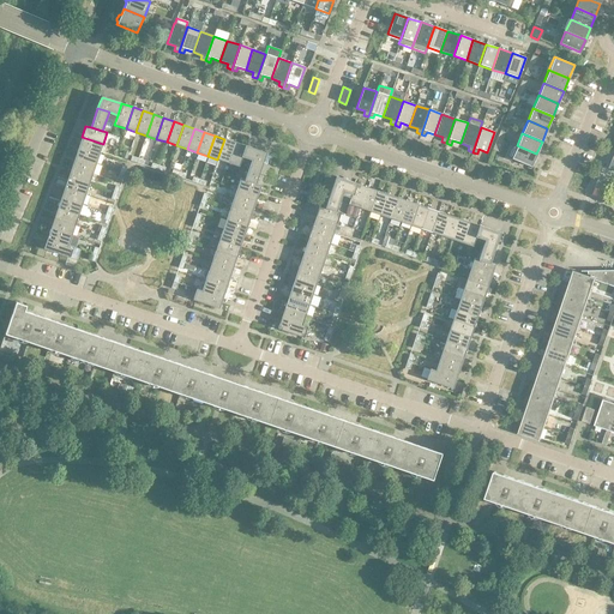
[(103,144),(82,137),(78,146),(100,154),(103,144)]
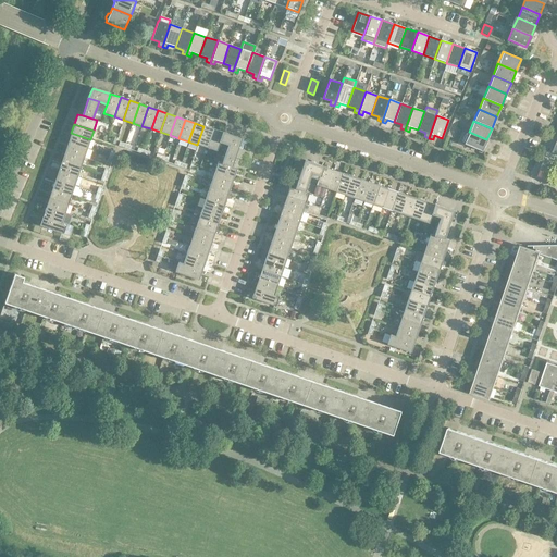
[(457,127),(456,126),(452,125),(447,135),(453,137),(457,127)]
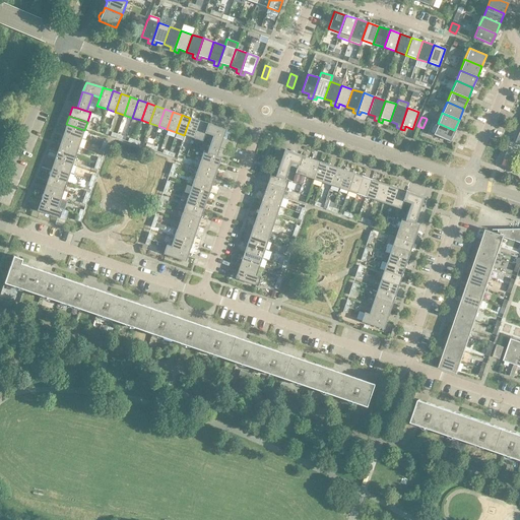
[(199,120),(190,118),(184,135),(193,138),(199,120)]
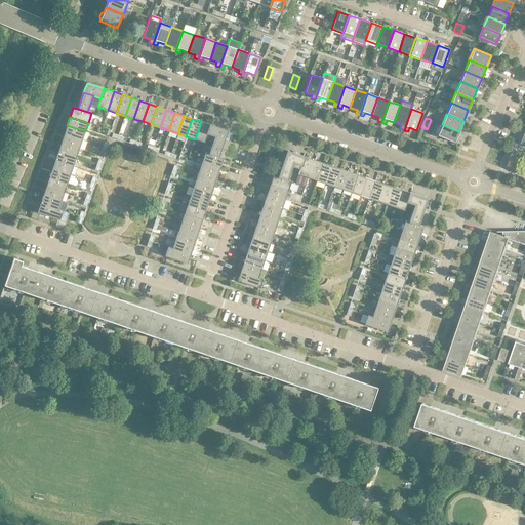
[(210,125),(201,121),(195,139),(204,143),(206,134),(210,125)]
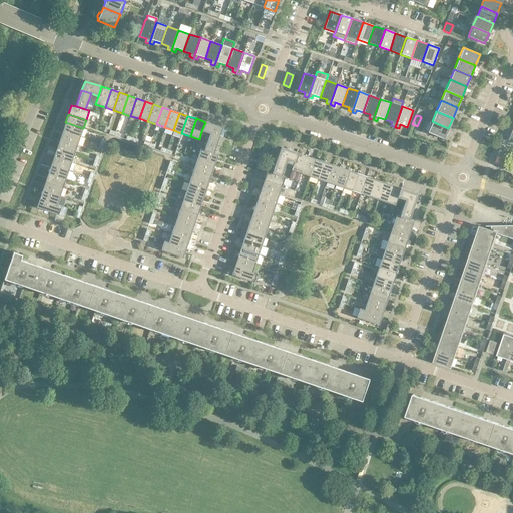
[(427,134),(428,133),(444,139),(448,128),(432,121),(426,119),(421,131),(427,134)]
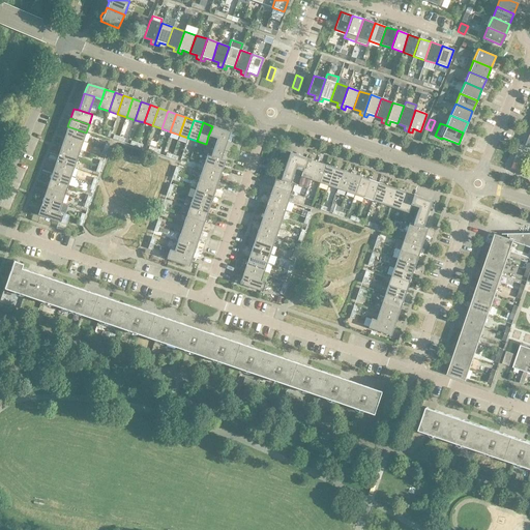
[(86,133),(67,126),(64,136),(83,142),(86,133)]
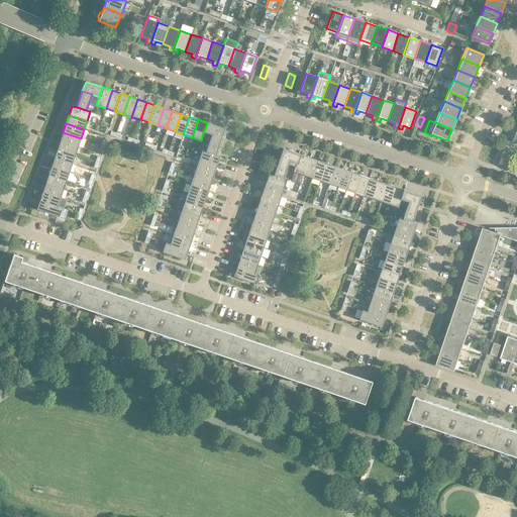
[(224,128),(207,123),(203,132),(211,135),(220,138),(224,128)]
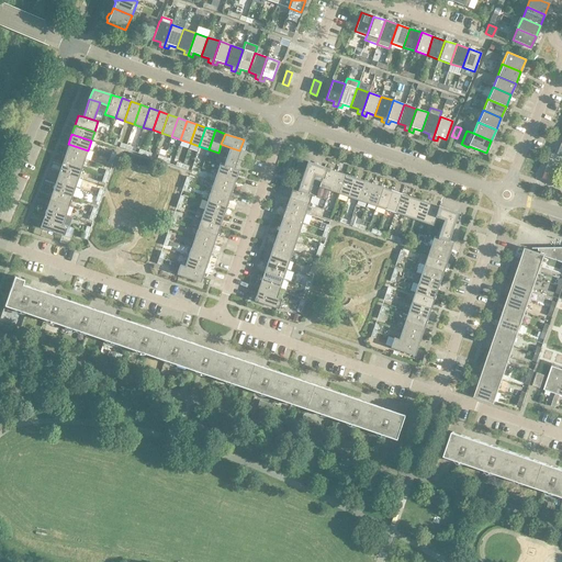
[(88,150),(68,144),(65,153),(85,159),(88,150)]
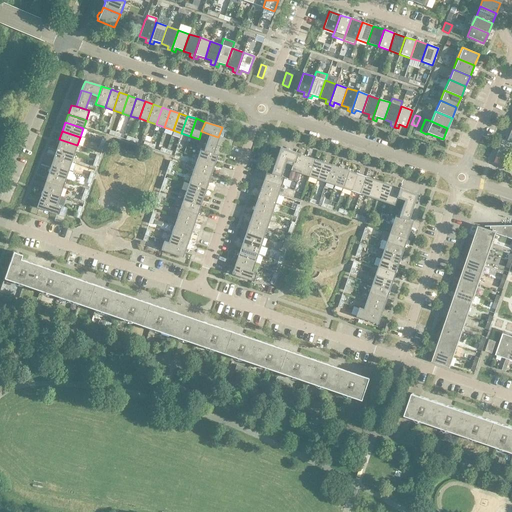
[(218,137),(209,134),(203,150),(213,153),(218,137)]
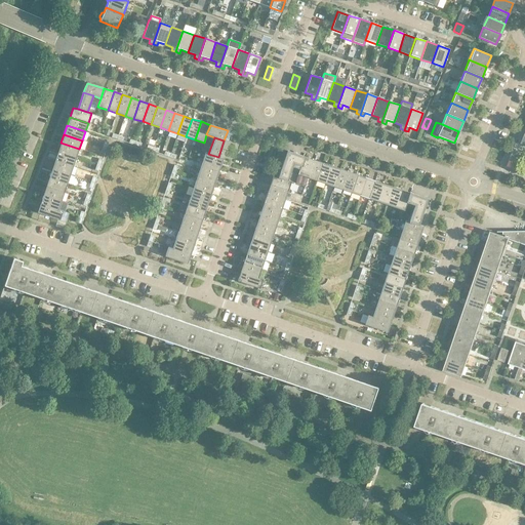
[(79,149),(61,143),(58,152),(76,158),(79,149)]
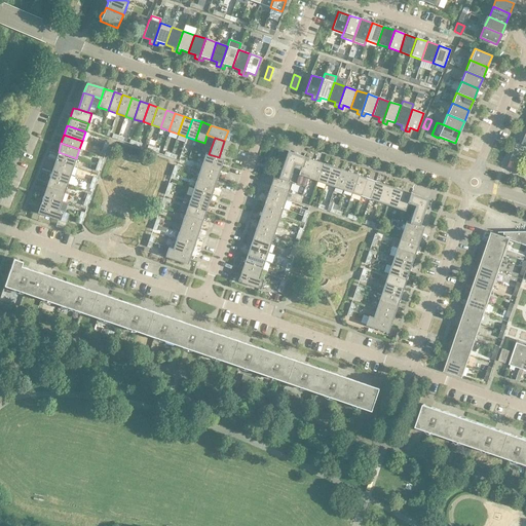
[(288,151),(286,156),(284,161),(294,164),(301,167),(304,157),(288,151)]
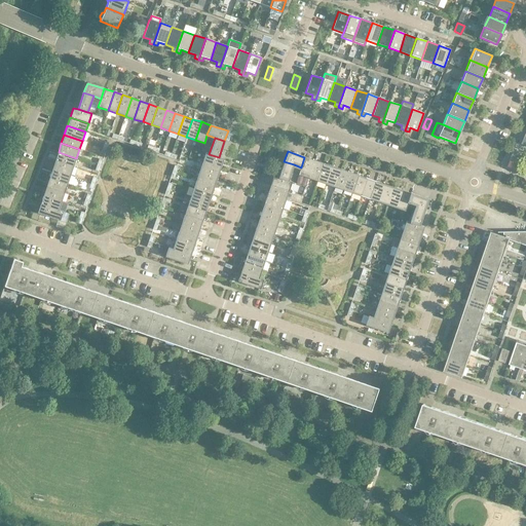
[(76,158),(59,152),(55,160),(73,166),(76,158)]
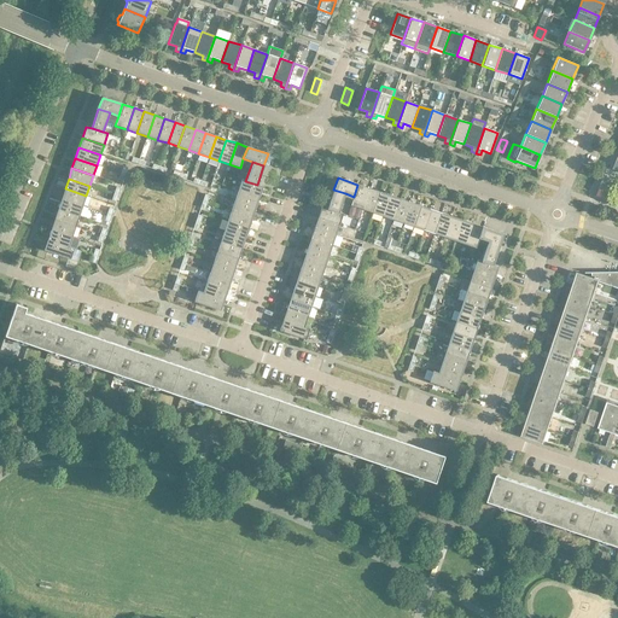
[(242,179),(238,191),(258,198),(263,186),(257,185),(245,181),(242,179)]
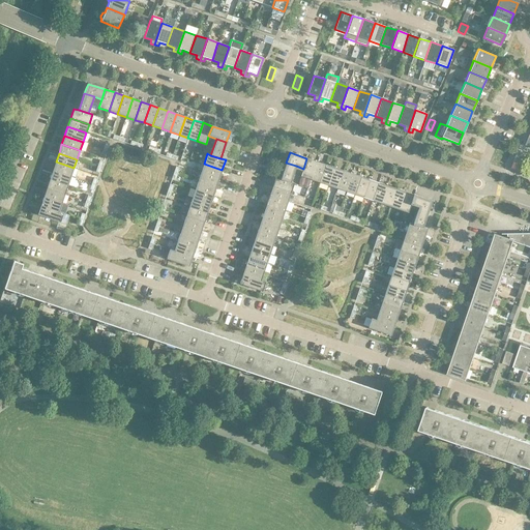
[(317,162),(306,158),(303,169),(300,176),(311,179),(317,162)]
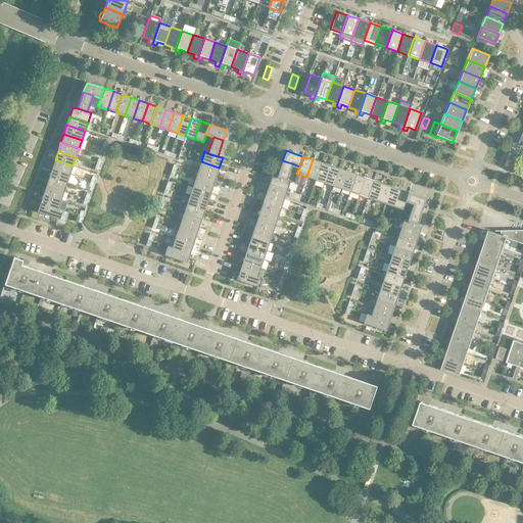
[(73,165),(55,159),(52,169),(69,175),(73,165)]
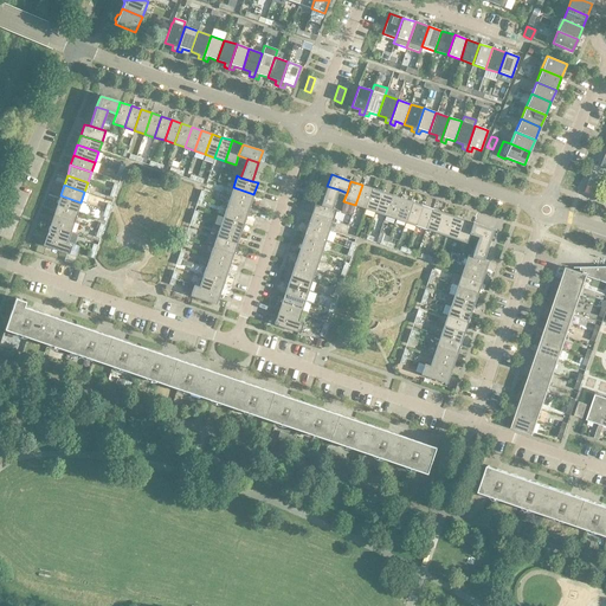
[(372,188),(362,185),(355,205),(365,208),(372,188)]
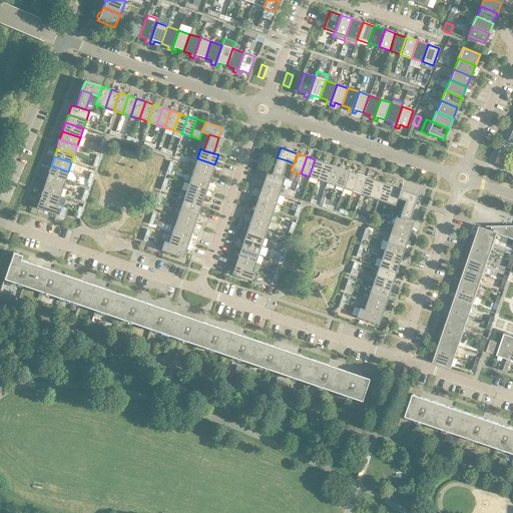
[(287,160),(277,157),(272,173),(281,176),(287,160)]
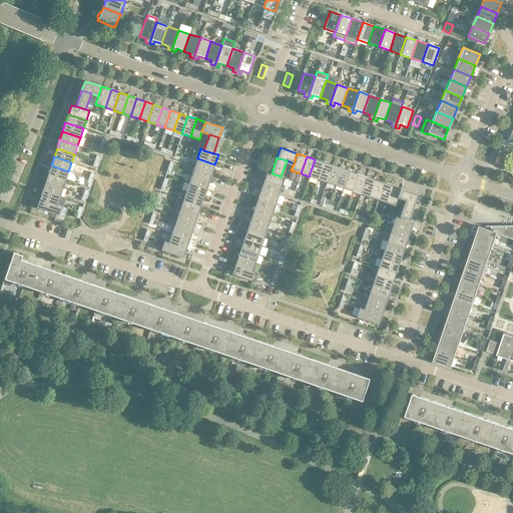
[(214,164),(197,158),(194,166),(211,172),(214,164)]
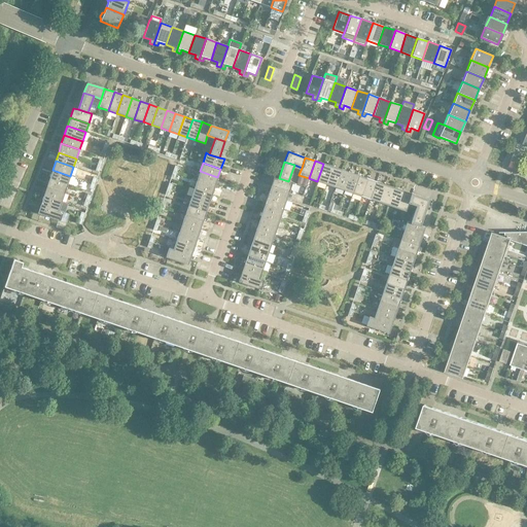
[(332,167),(323,164),(317,181),(326,184),(332,167)]
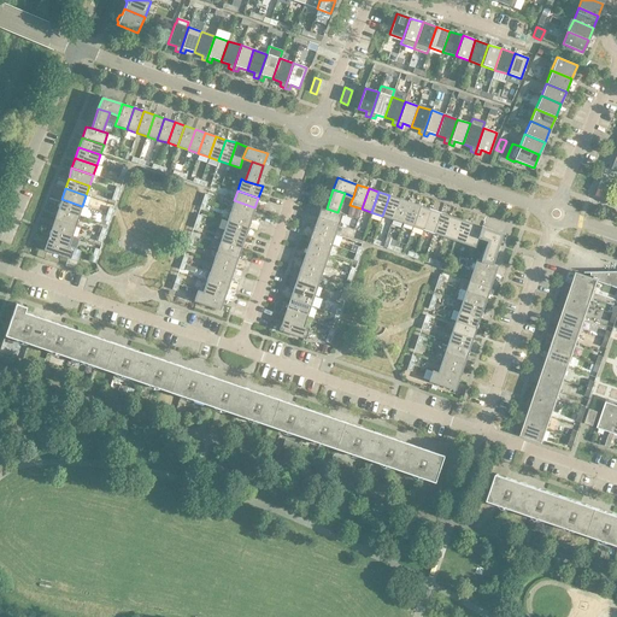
[(399,199),(389,195),(382,216),(392,219),(399,199)]
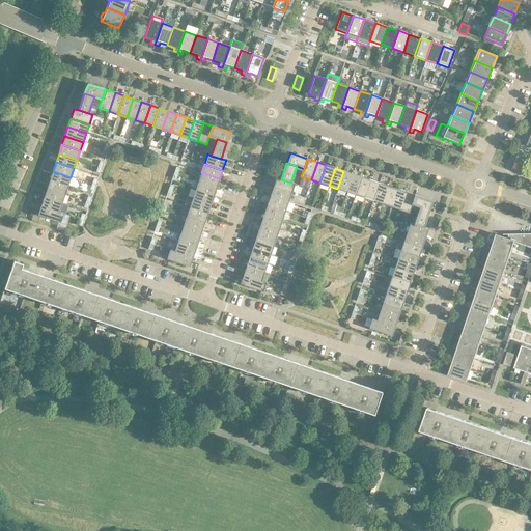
[(71,177),(53,171),(50,179),(67,186),(71,177)]
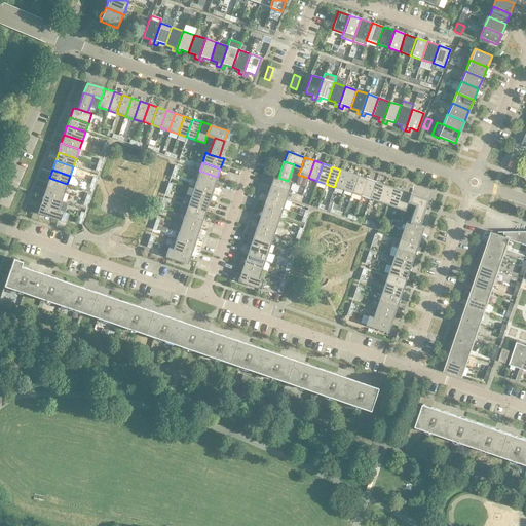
[(349,173),(340,170),(334,187),(343,190),(349,173)]
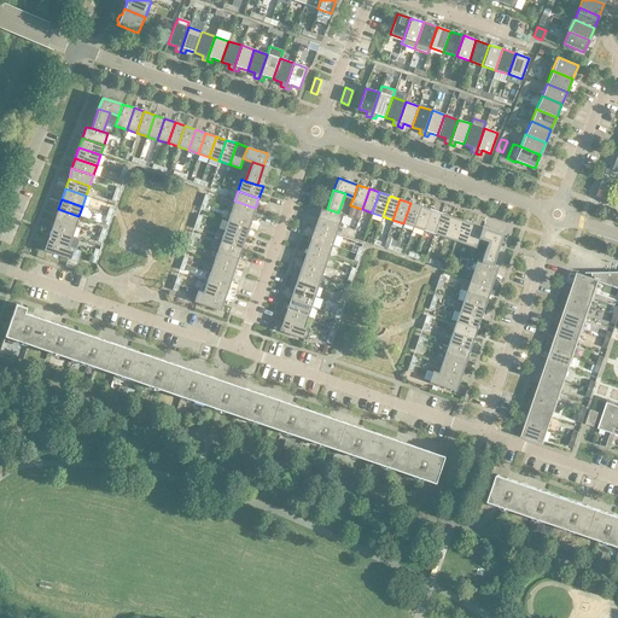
[(255,208),(234,200),(231,211),(252,219),(255,208)]
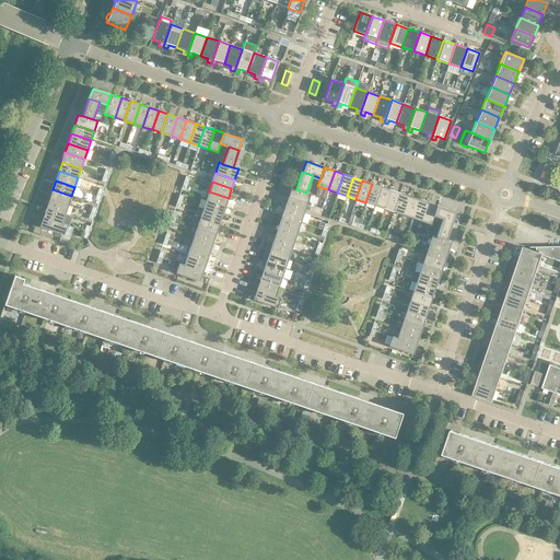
[(381,187),(372,184),(365,202),(374,206),(381,187)]
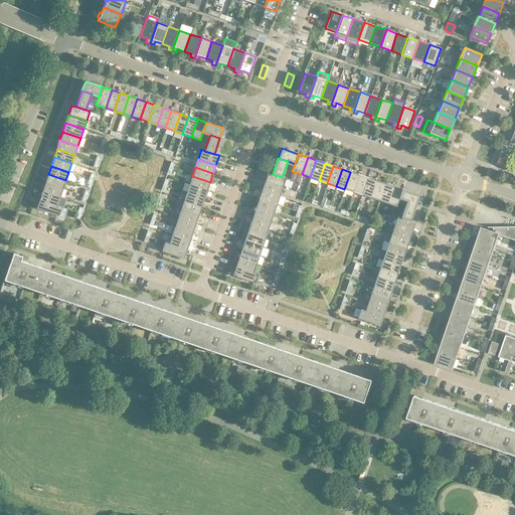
[(286,178),(282,177),(273,174),(268,172),(265,181),(283,187),(286,178)]
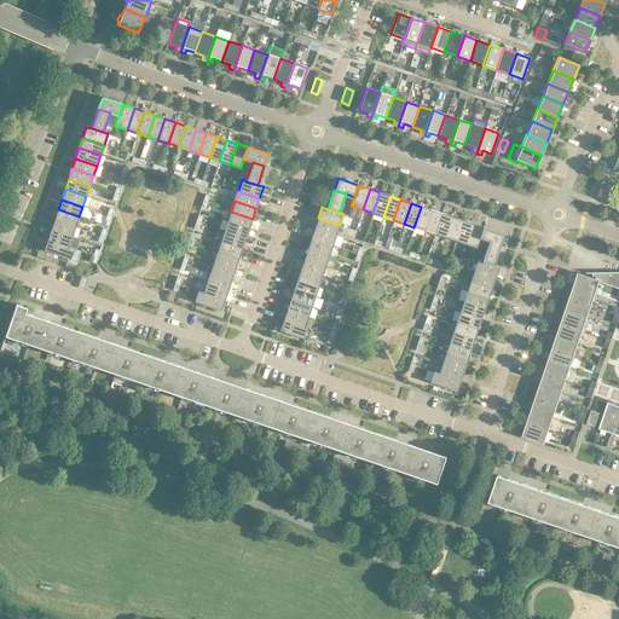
[(432,209),(421,207),(414,227),(424,231),(432,209)]
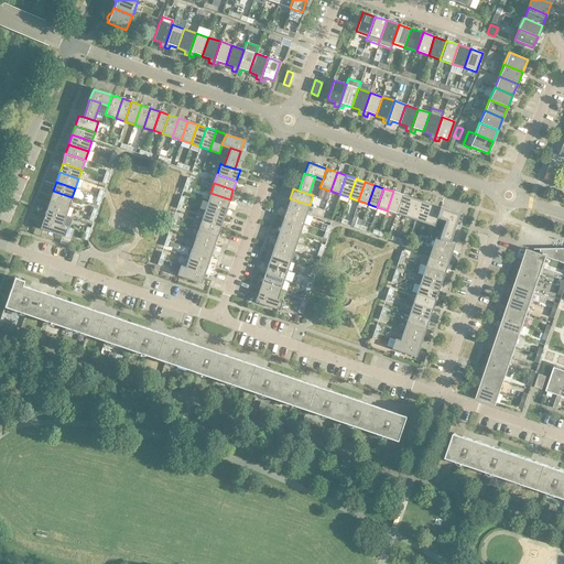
[(72,197),(53,191),(50,201),(68,207),(72,197)]
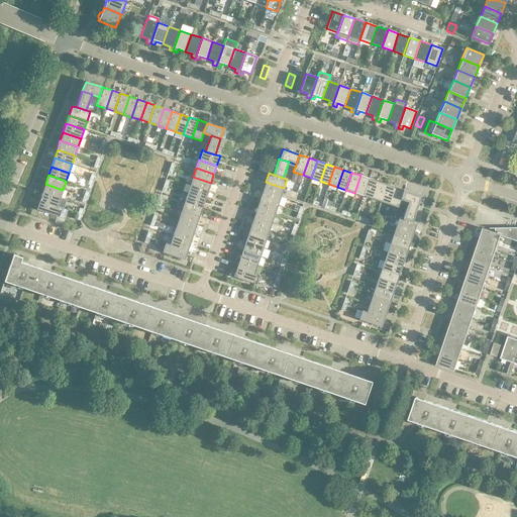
[(369,178),(360,175),(354,193),(363,196),(369,178)]
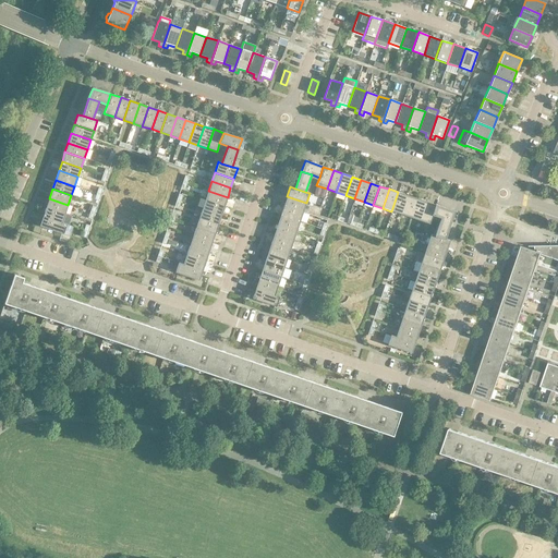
[(228,197),(208,191),(205,199),(225,206),(228,197)]
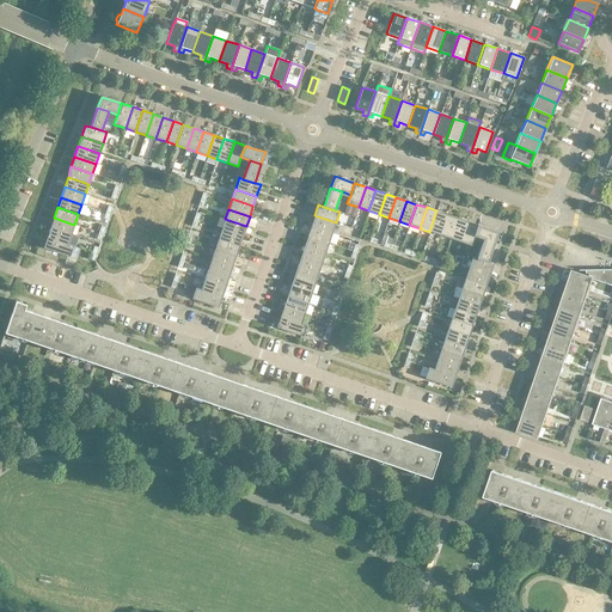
[(447,214),(436,210),(429,232),(440,236),(447,214)]
